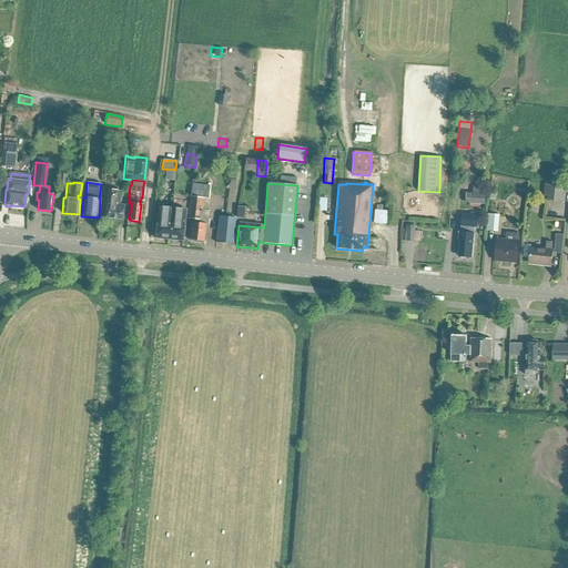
[(205,233),(209,212),(211,189),(203,188),(203,185),(191,184),(188,219),(191,219),(191,223),(189,240),(191,240),(192,242),(195,242),(196,241),(203,241),(204,233),(205,233)]
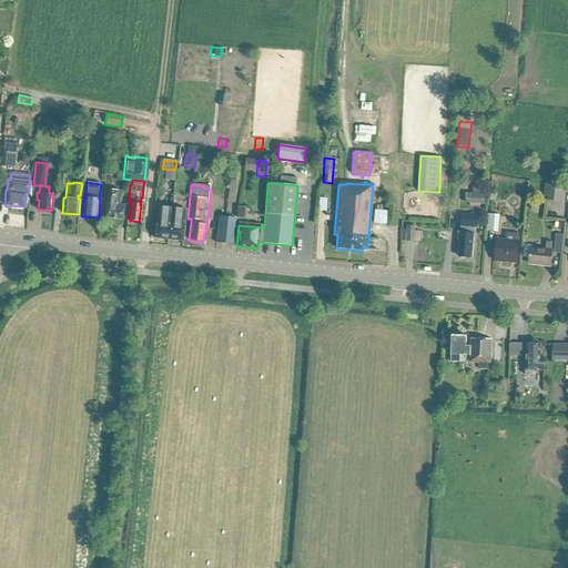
[(565,201),(566,186),(546,185),(545,194),(548,194),(548,200),(565,201)]
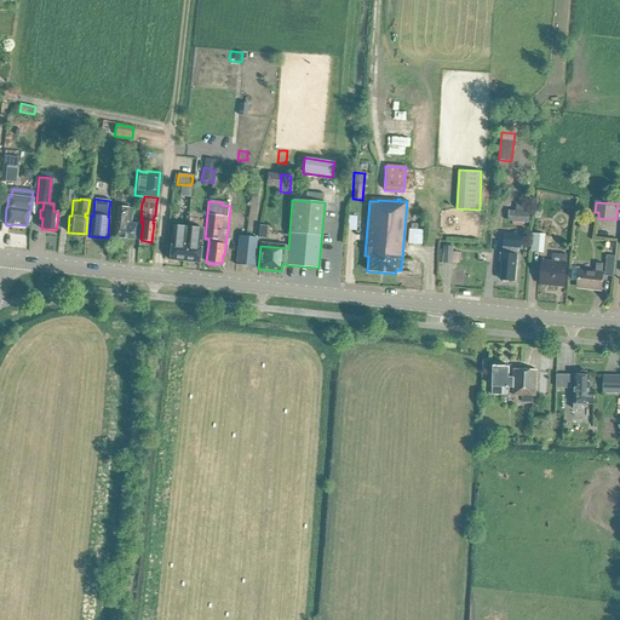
[(128,223),(130,208),(119,207),(118,222),(115,222),(113,237),(133,240),(135,224),(128,223)]
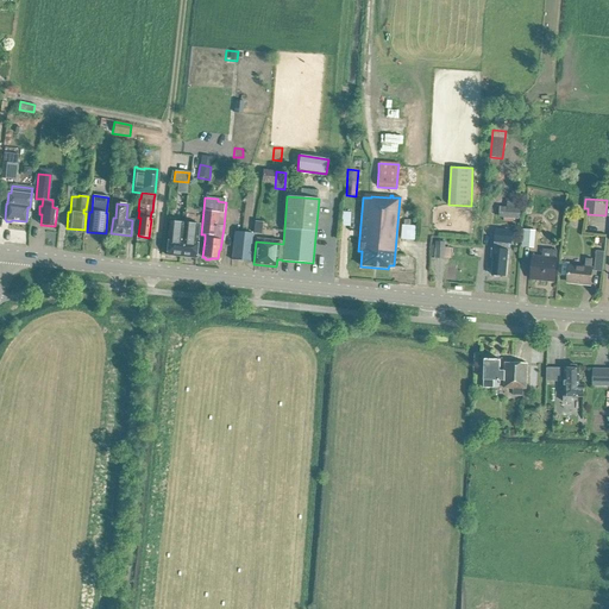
[(520,219),(521,208),(504,208),(503,218),(520,219)]
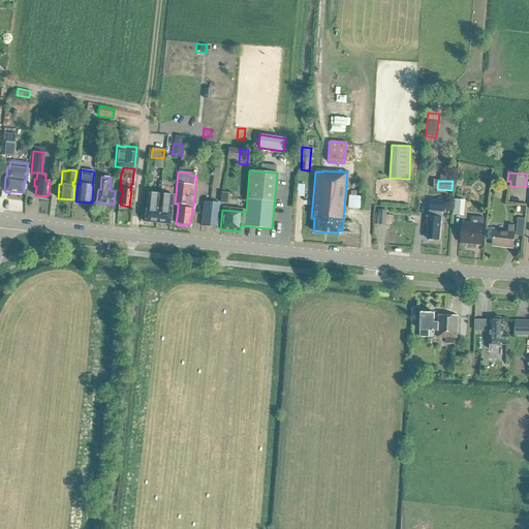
[(157,222),(159,193),(148,192),(145,221),(157,222)]
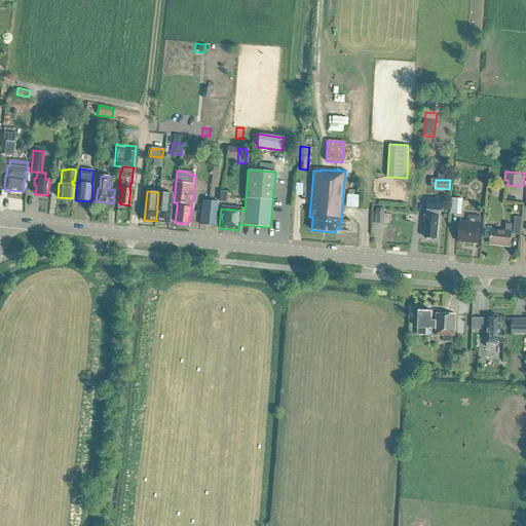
[(227,192),(220,191),(218,201),(225,202),(227,192)]
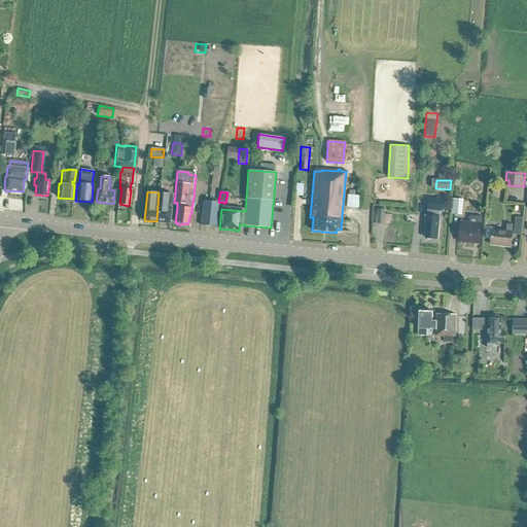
[(159,192),(156,221),(169,222),(172,194),(159,192)]
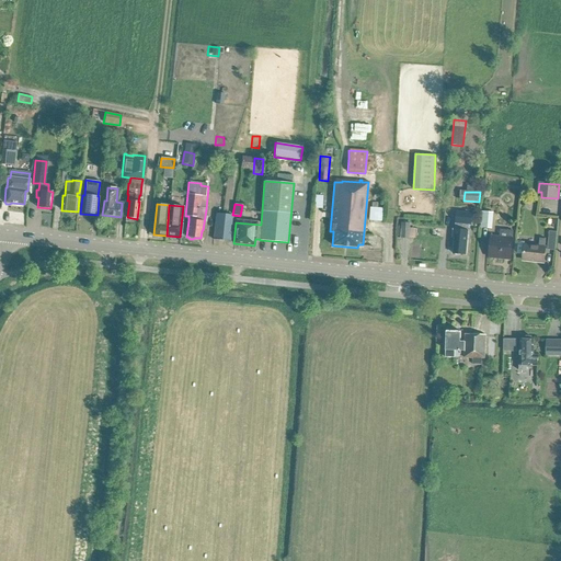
[(373,206),(371,219),(385,220),(386,207),(373,206)]
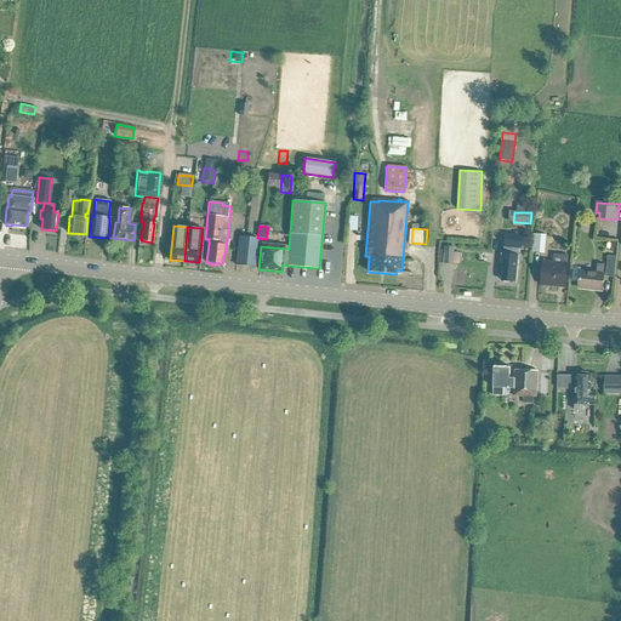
[(522,249),(523,235),(506,234),(503,255),(501,255),(501,261),(503,261),(501,280),(503,280),(505,281),(508,283),(511,280),(516,281),(518,248),(522,249)]
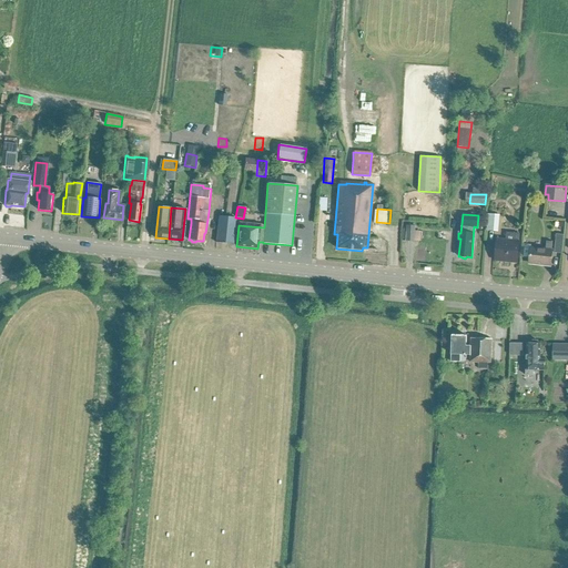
[(499,232),(500,215),(488,214),(487,231),(499,232)]
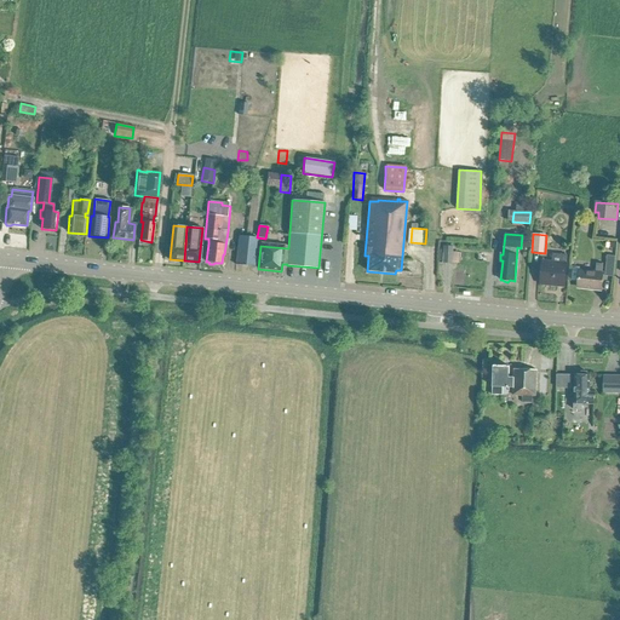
[(254,267),(257,237),(237,235),(235,264),(254,267)]
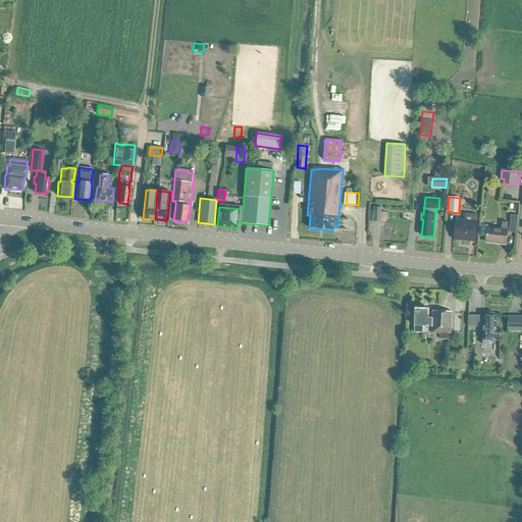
[(512,201),(512,207),(521,208),(521,199),(503,198),(503,200),(512,201)]
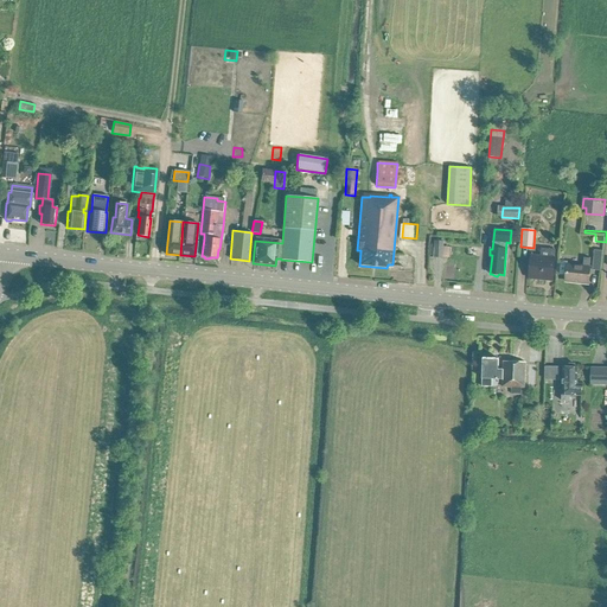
[(442,259),(443,241),(435,241),(434,257),(442,259)]
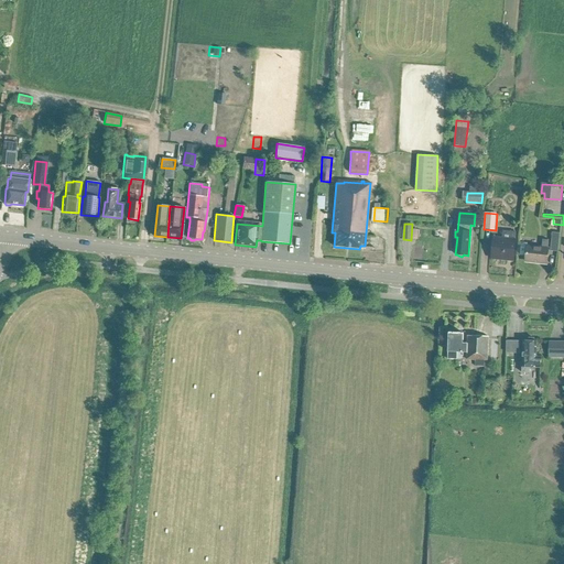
[(513,260),(516,232),(502,231),(501,239),(494,238),(491,258),(513,260)]
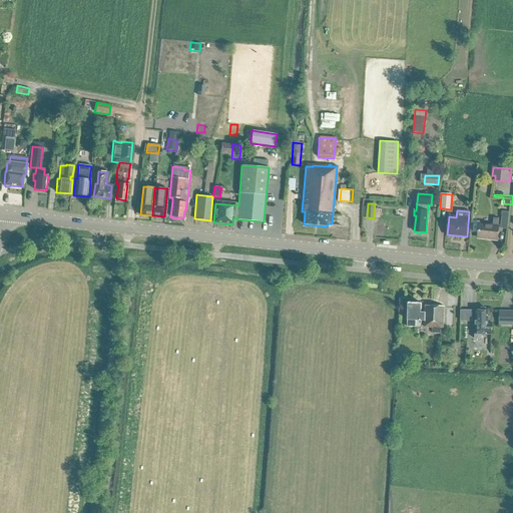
[(507,228),(509,211),(502,210),(500,227),(507,228)]
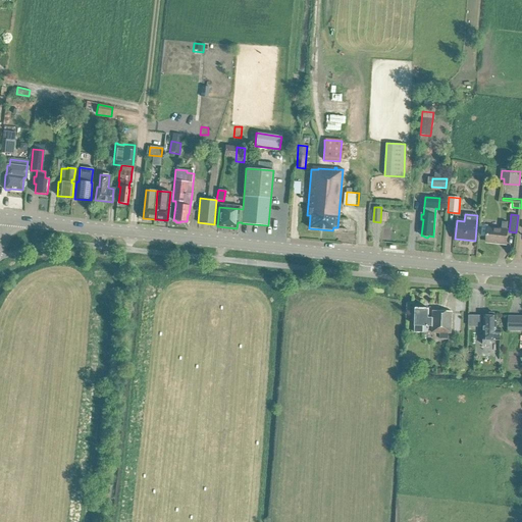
[(507,229),(508,222),(503,221),(502,229),(488,227),(486,242),(506,244),(508,229),(507,229)]
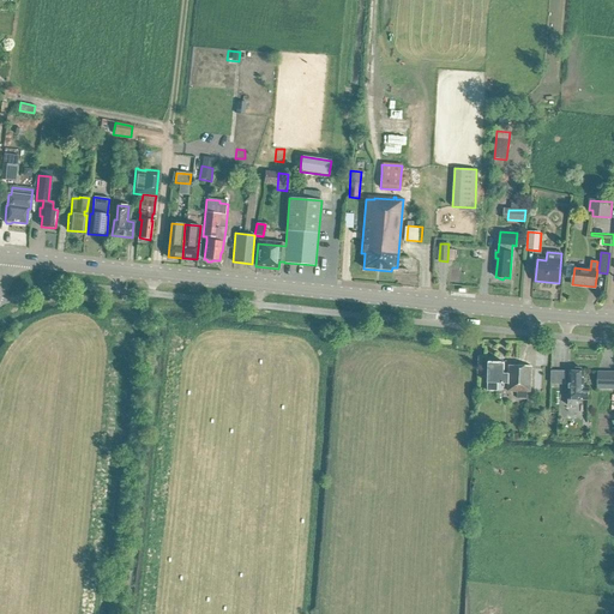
[(509,384),(509,374),(504,374),(504,363),(488,362),(487,391),(498,391),(498,384),(509,384)]
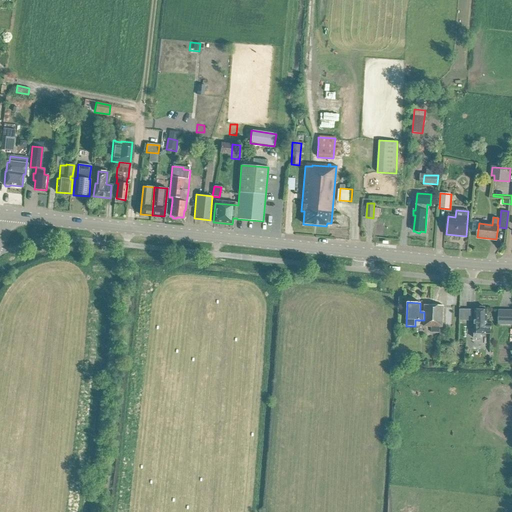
[(443,306),(424,305),(424,312),(424,320),(423,327),(431,327),(431,332),(439,332),(440,327),(442,327),(442,321),(443,321),(443,319),(442,319),(442,314),(443,314),(443,312),(442,312),(443,307),(444,307),(444,305),(443,306)]
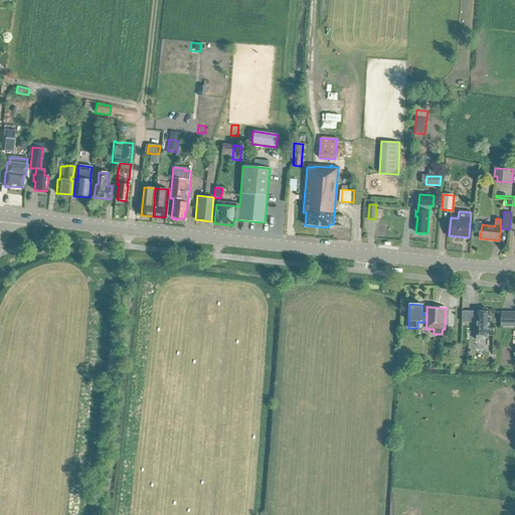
[(489,312),(487,309),(483,309),(481,312),(478,311),(477,340),(484,341),(484,335),(493,336),(494,326),(490,326),(490,312),(489,312)]
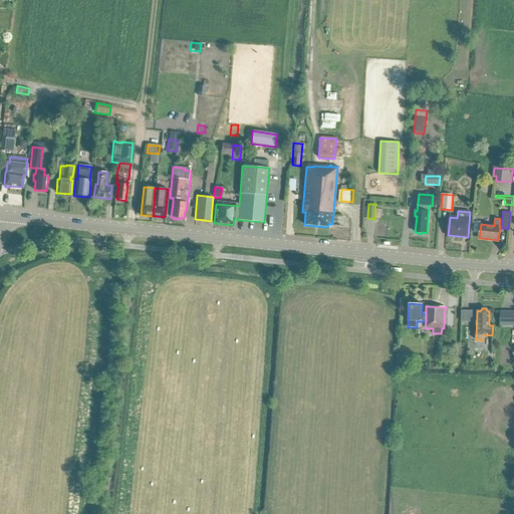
[(513,311),(500,311),(500,316),(506,316),(506,322),(513,322),(513,311)]
